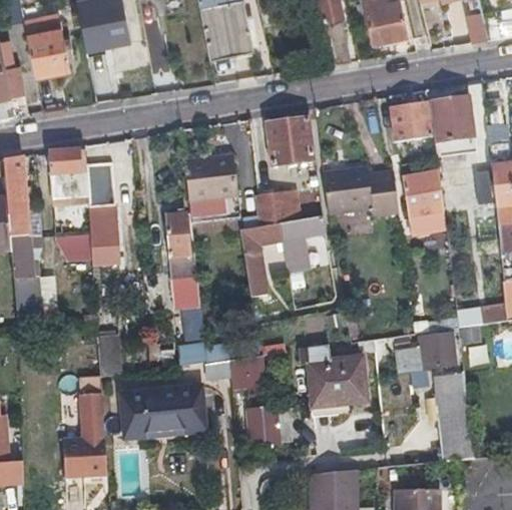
[(58,13),(41,16),(23,20),(19,0),(6,0),(11,24),(23,22),(34,74),(69,68),(58,13)]
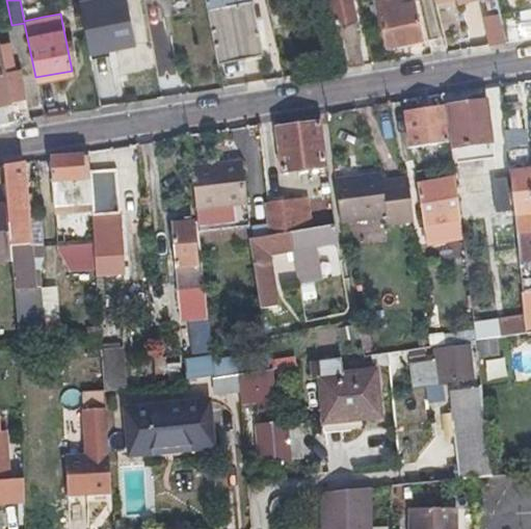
[(89,56),(134,48),(124,0),(89,0),(79,2),(89,56)]
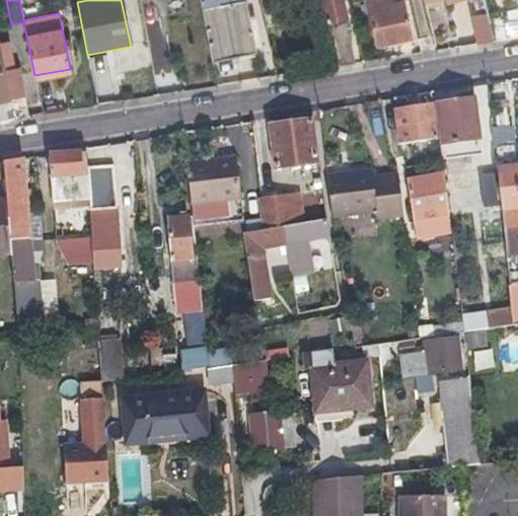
[(199,0),(212,60),(255,49),(244,0),(199,0)]
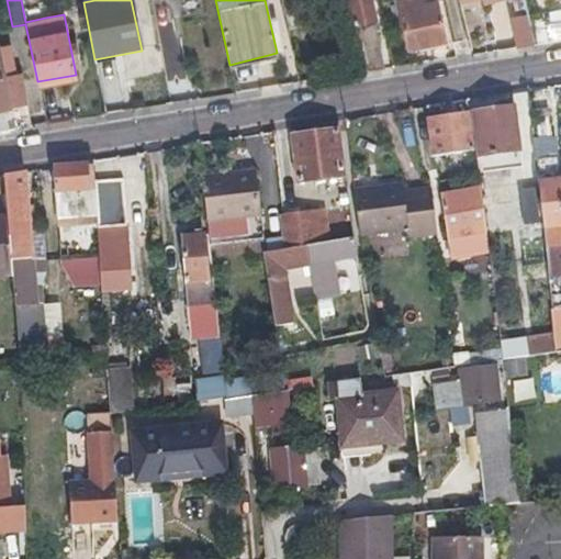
[(351,0),(357,22),(367,20),(379,18),(374,0),(351,0)]
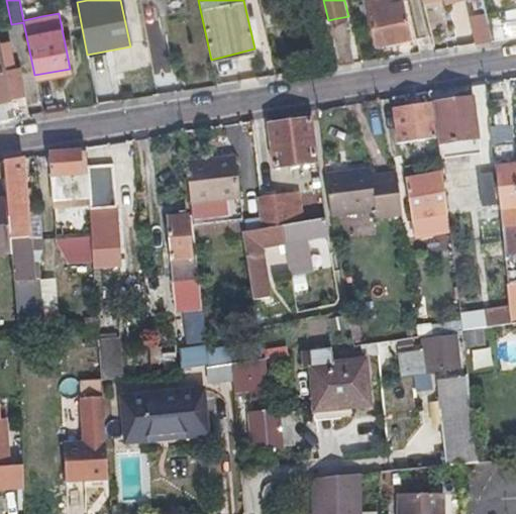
[(410,33),(407,21),(405,8),(388,12),(385,3),(367,6),(375,41),(410,33)]
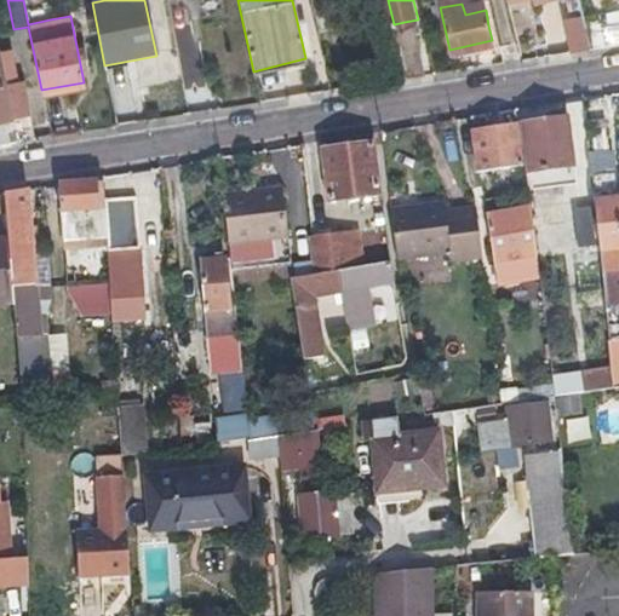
[(588,46),(584,27),(579,9),(559,13),(566,50),(588,46)]
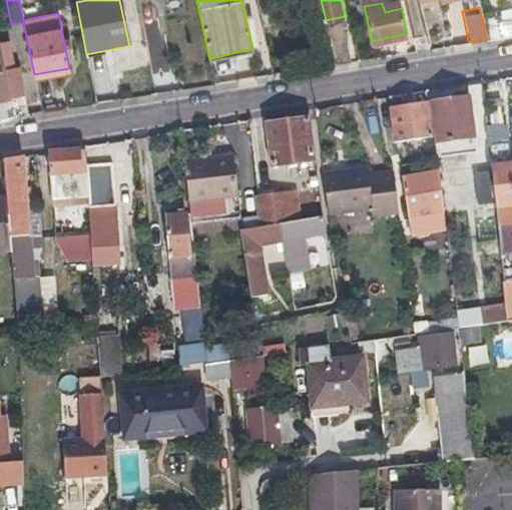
[(333,63),(342,62),(350,61),(344,21),(325,25),(333,63)]
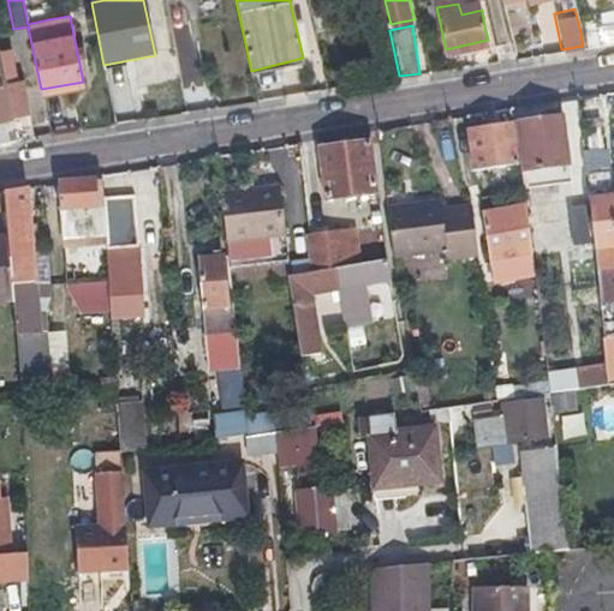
[(0,115),(30,111),(24,81),(6,84),(0,57),(0,115)]
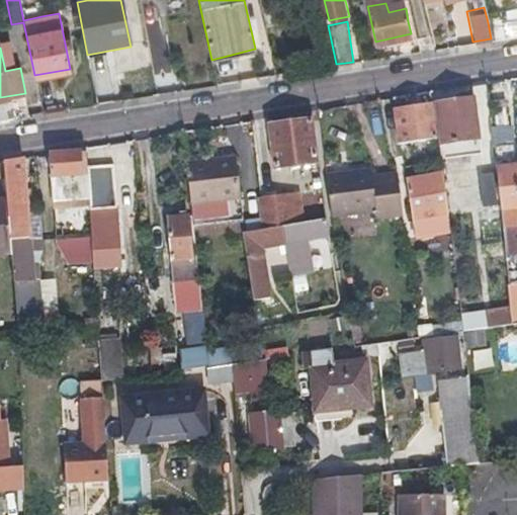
[(438,144),(459,140),(481,137),(474,95),(432,102),(438,144)]
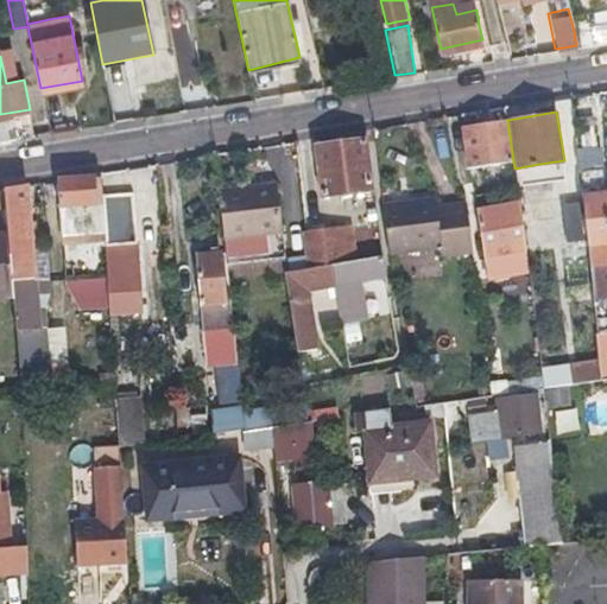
[(585,151),(592,150),(599,148),(594,116),(579,119),(585,151)]
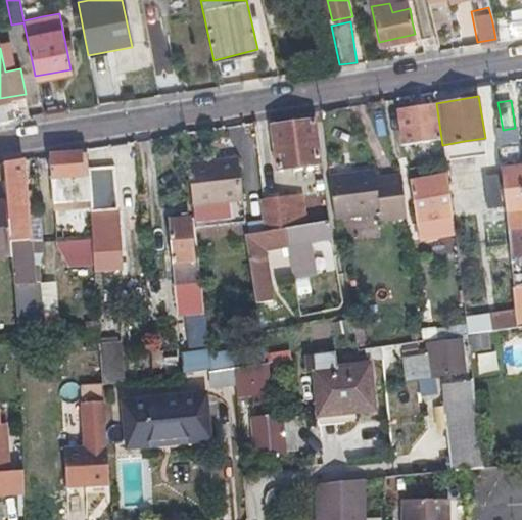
[(404,143),(422,140),(439,138),(435,103),(398,109),(404,143)]
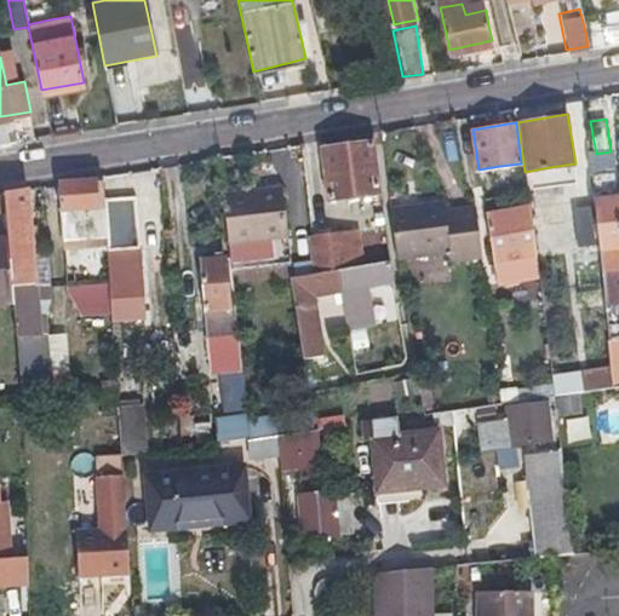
[(372,143),(347,145),(322,149),(328,199),(378,193),(372,143)]
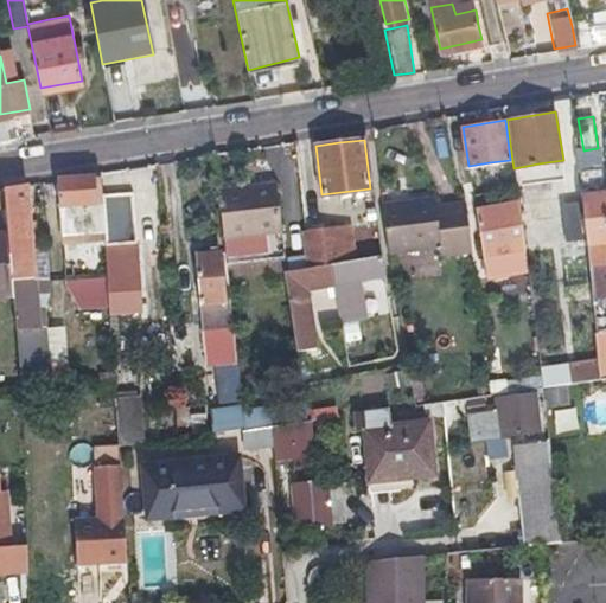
[(55,232),(100,229),(96,193),(95,175),(51,179),(55,232)]
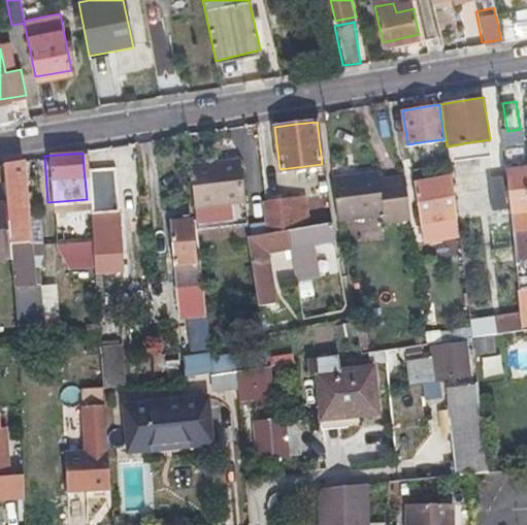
[(446,154),(440,155),(435,156),(440,186),(415,190),(420,231),(456,226),(446,154)]
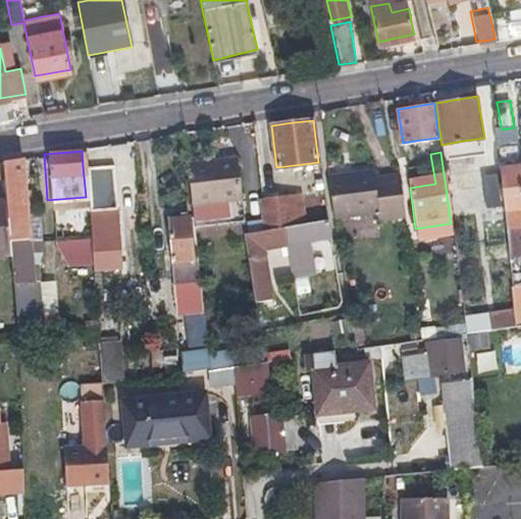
[(490,186),(505,184),(503,167),(501,153),(486,155),(490,186)]
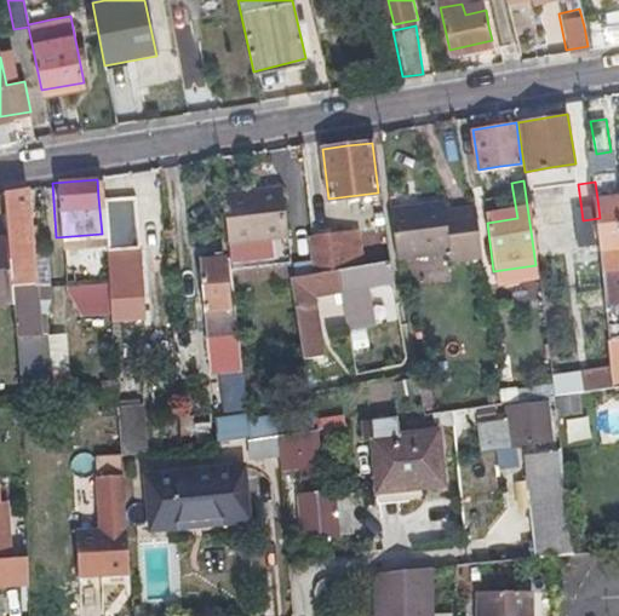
[(11,295),(13,350),(16,403),(29,401),(28,375),(33,375),(32,332),(40,332),(32,184),(6,188),(9,234),(11,295)]
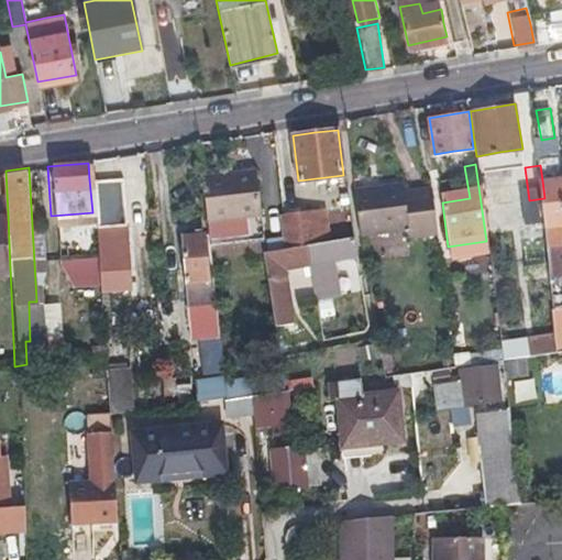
[(208,221),(234,218),(261,215),(255,168),(201,175),(208,221)]
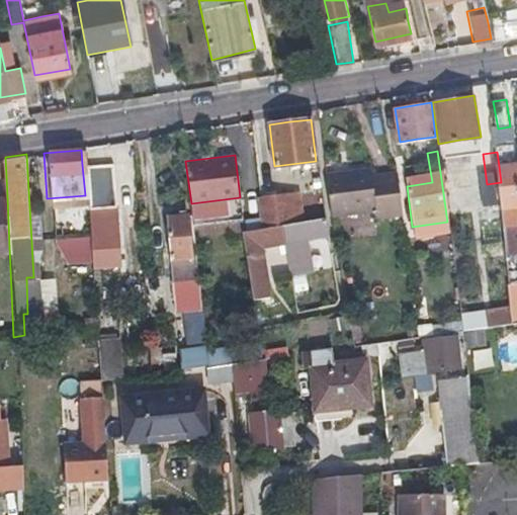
[(85,195),(88,235),(91,270),(119,268),(116,242),(114,216),(109,163),(82,165),(85,195)]
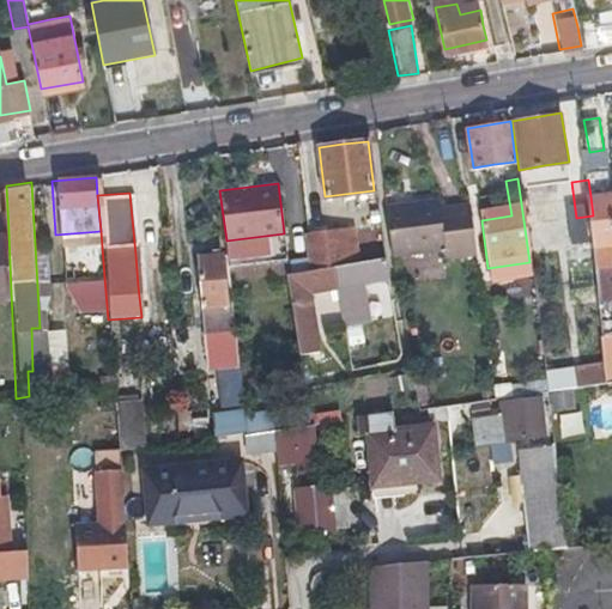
[(597,248),(611,245),(611,193),(591,196),(593,215),(597,248)]
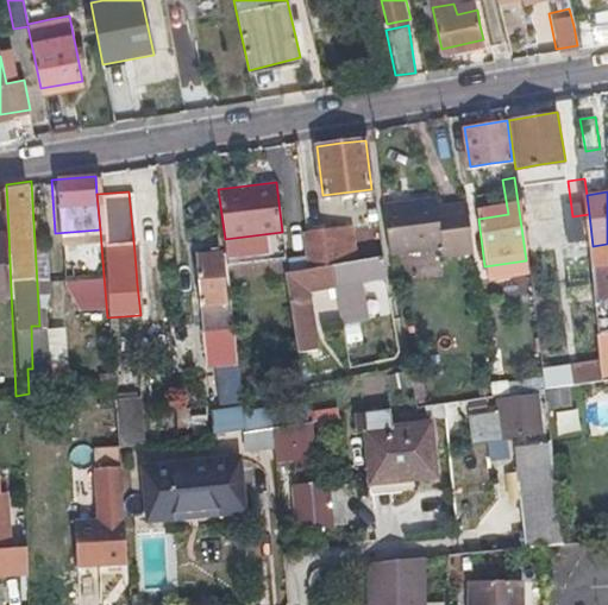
[(383,201),(387,221),(389,241),(392,252),(446,245),(446,254),(474,250),(467,201),(442,203),(438,194),(383,201)]
